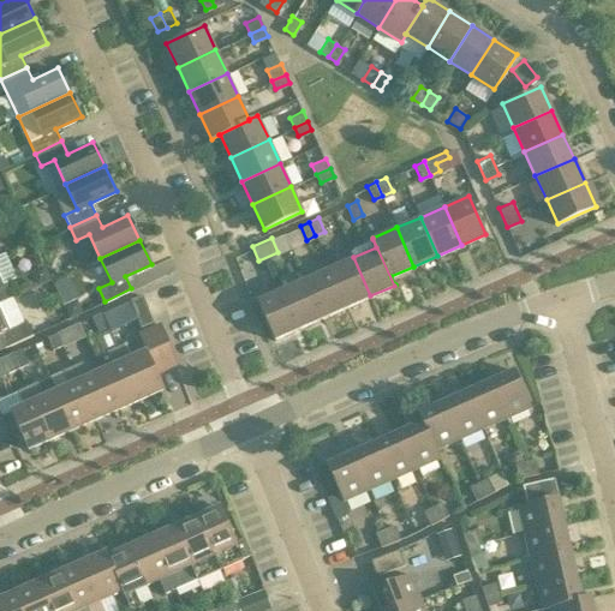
[(329,268),(346,306),(370,295),(353,257),(329,268)]
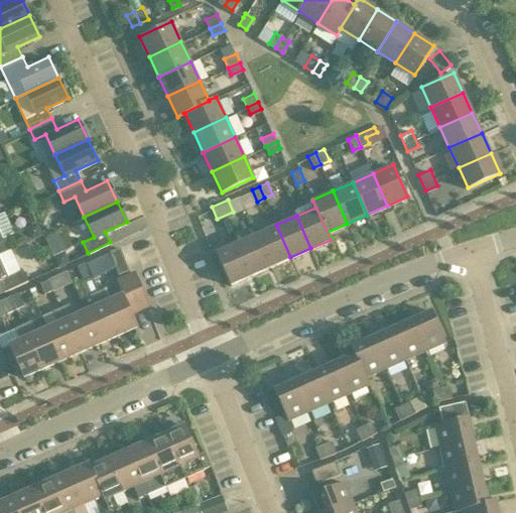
[(36,223),(24,228),(29,239),(41,234),(36,223)]
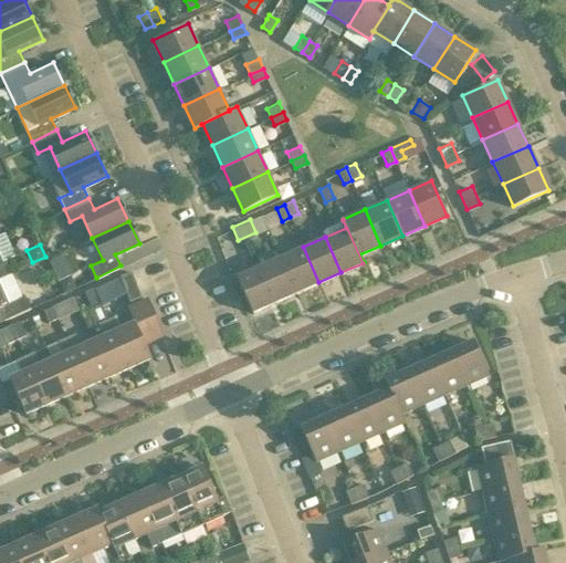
[(281,257),(297,292),(318,282),(303,247),(281,257)]
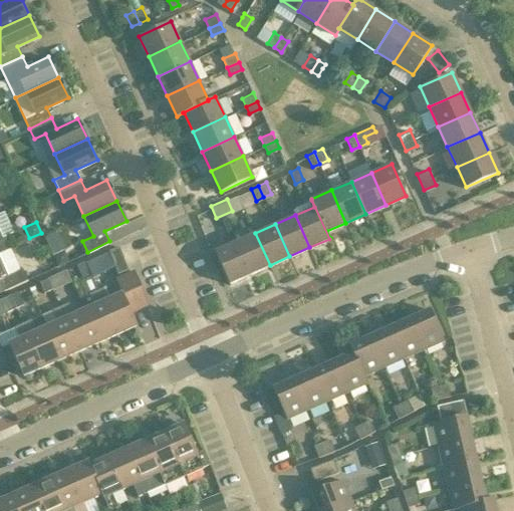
[(52,251),(66,245),(58,228),(44,234),(52,251)]
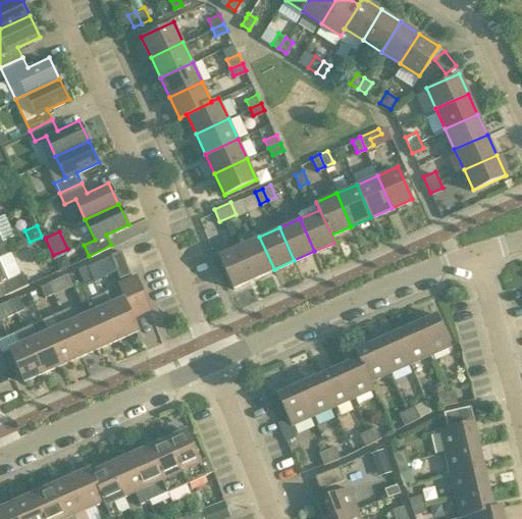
[(0,255),(13,250),(7,238),(2,240),(0,235),(0,255)]
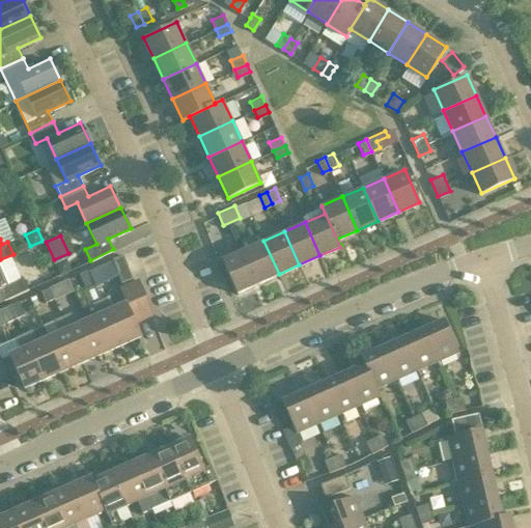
[(244,250),(258,283),(279,274),(263,241),(244,250)]
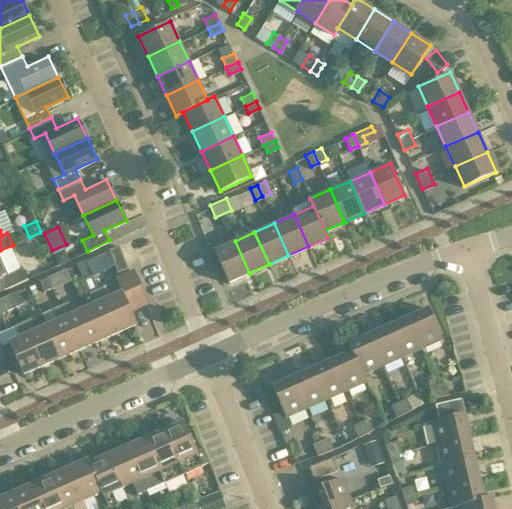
[(214,250),(228,282),(249,273),(235,241),(214,250)]
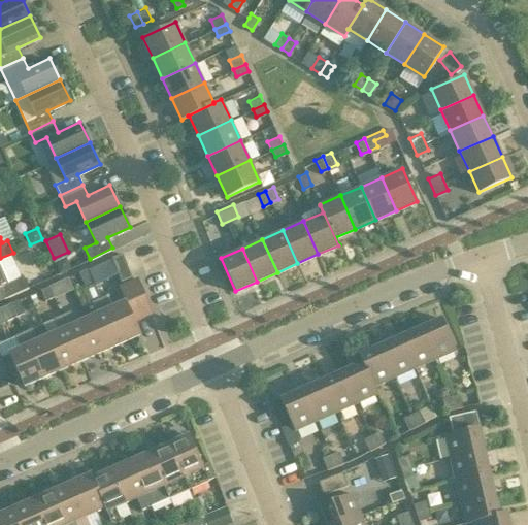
[(121,281),(131,276),(122,252),(110,256),(121,281)]
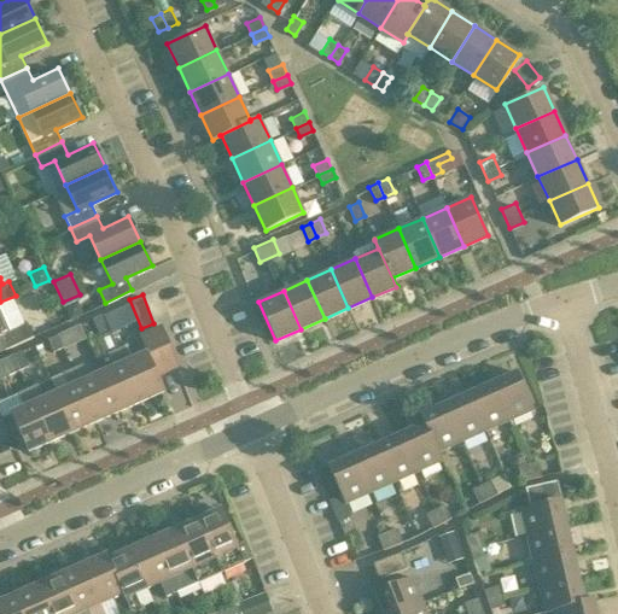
[(76,299),(64,305),(70,319),(82,313),(76,299)]
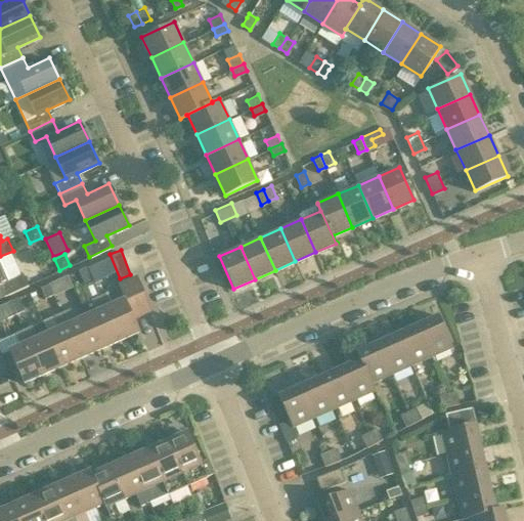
[(23,272),(8,279),(0,262),(0,287),(4,295),(29,285),(23,272)]
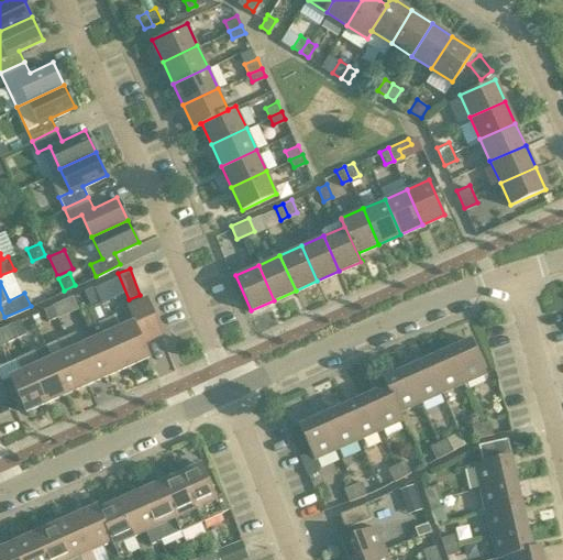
[(84,289),(91,306),(100,302),(94,285),(84,289)]
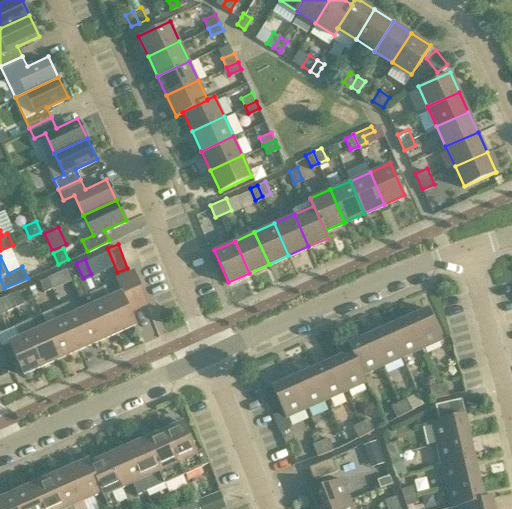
[(114,278),(120,291),(110,296),(105,284),(97,288),(116,332),(136,323),(130,310),(147,304),(133,270),(114,278)]
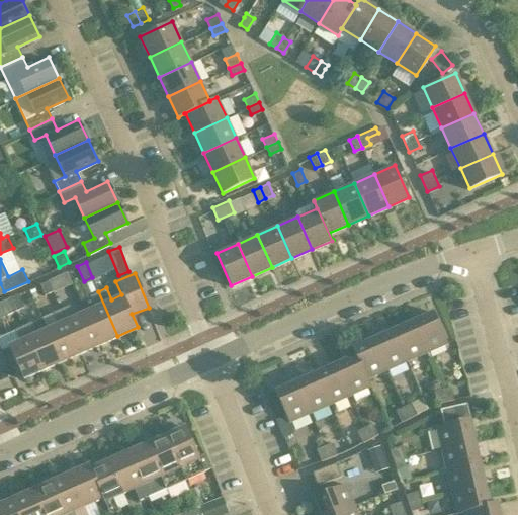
[(39,284),(45,294),(53,290),(49,280),(39,284)]
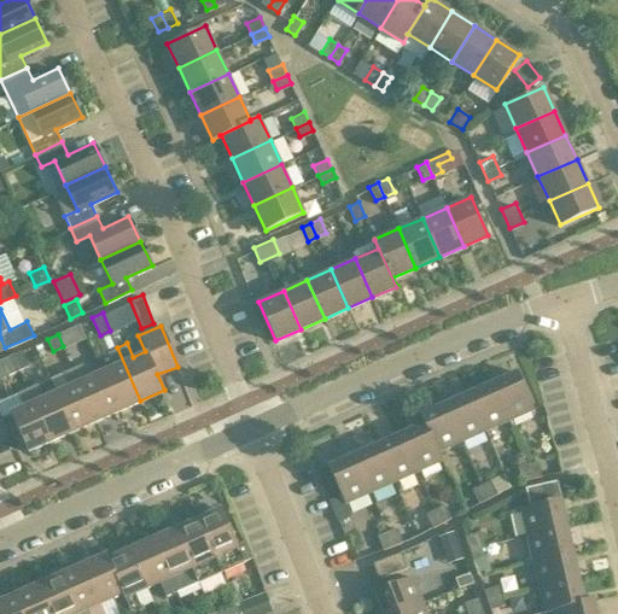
[(108,351),(114,366),(100,370),(118,410),(140,401),(117,348),(108,351)]
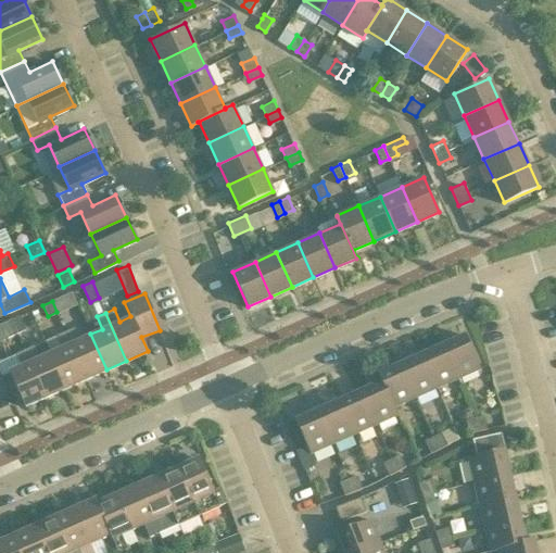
[(25,328),(20,314),(11,317),(16,331),(25,328)]
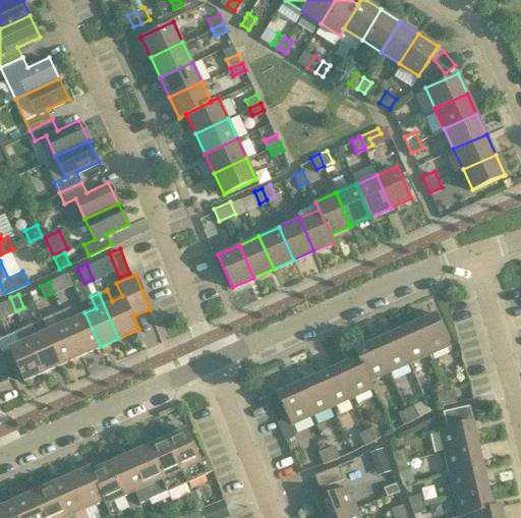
[(0,301),(0,317),(15,310),(10,297),(0,301)]
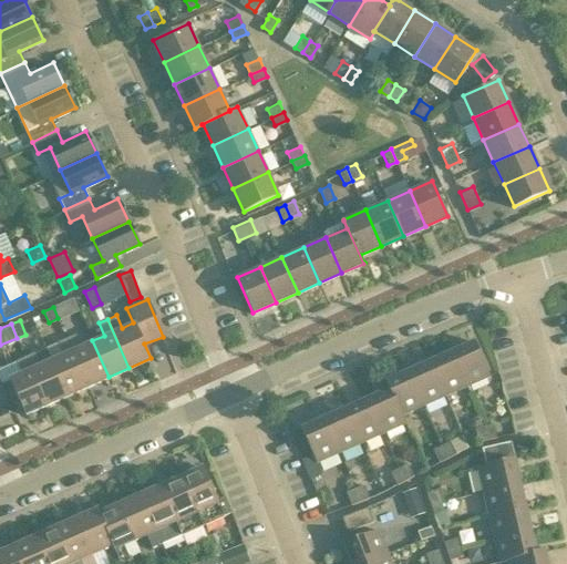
[(81,346),(75,332),(66,337),(88,386),(109,377),(92,340),(81,346)]
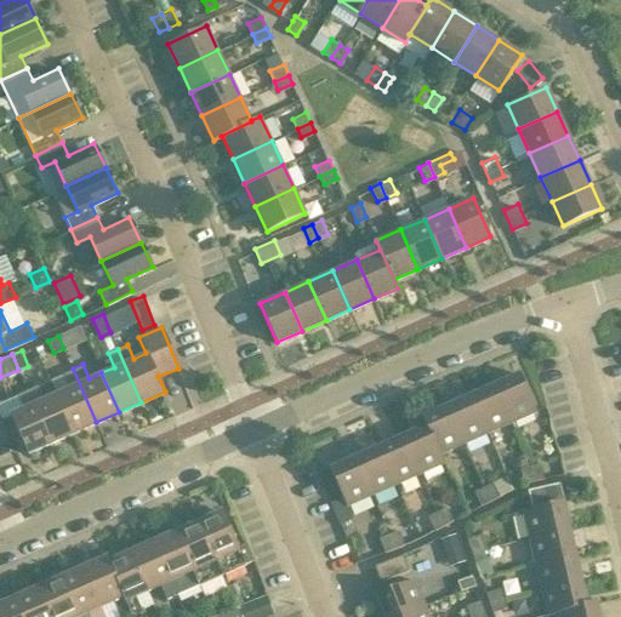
[(62,373),(69,387),(56,393),(73,432),(96,422),(73,369),(62,373)]
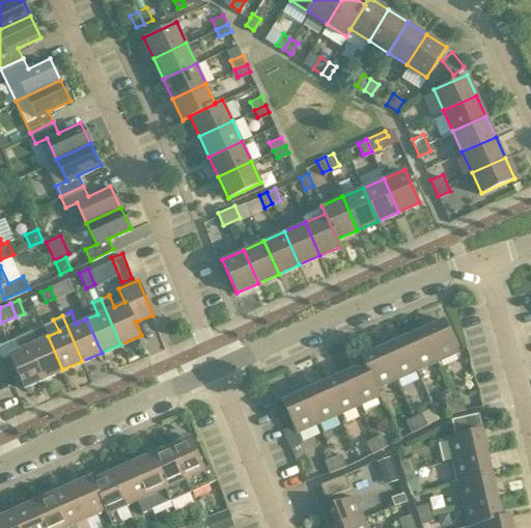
[(457,351),(444,318),(422,328),(437,360),(457,351)]
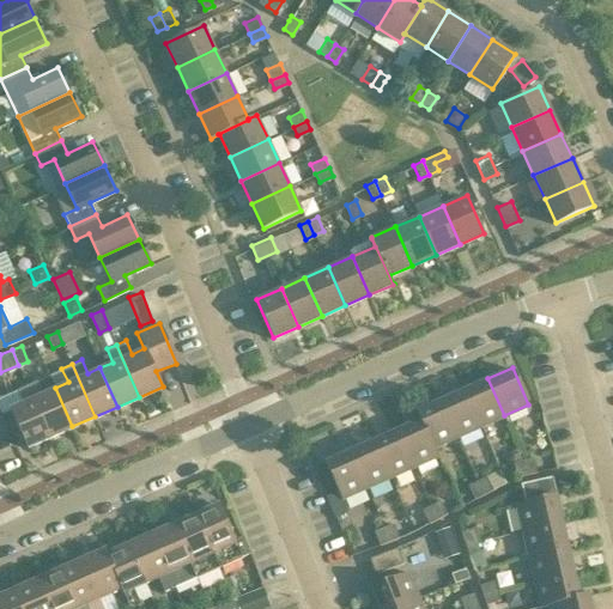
[(504,415),(487,378),(463,389),(480,426),(504,415)]
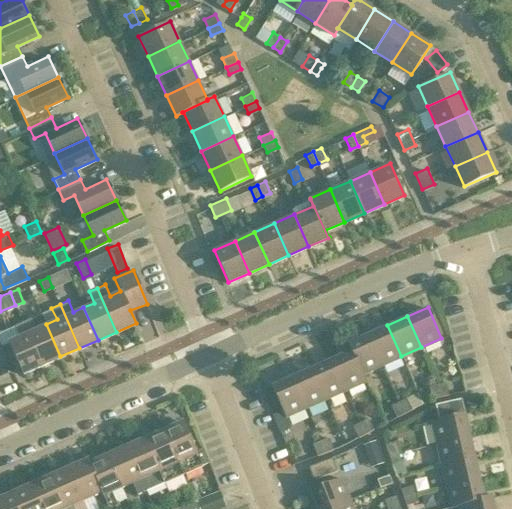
[(36,329),(30,317),(22,321),(42,365),(60,356),(46,324),(36,329)]
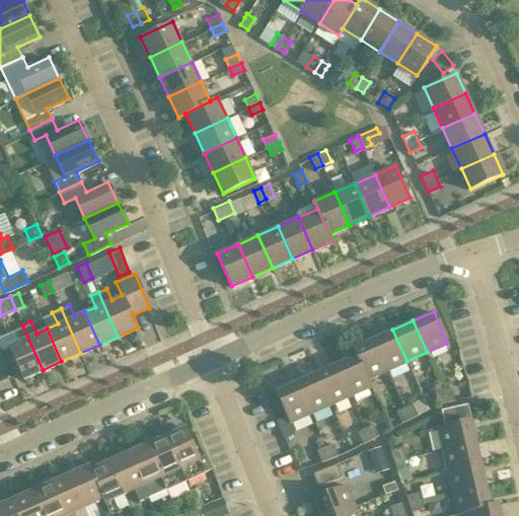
[(19,341),(8,346),(22,378),(43,370),(22,325),(14,328),(19,341)]
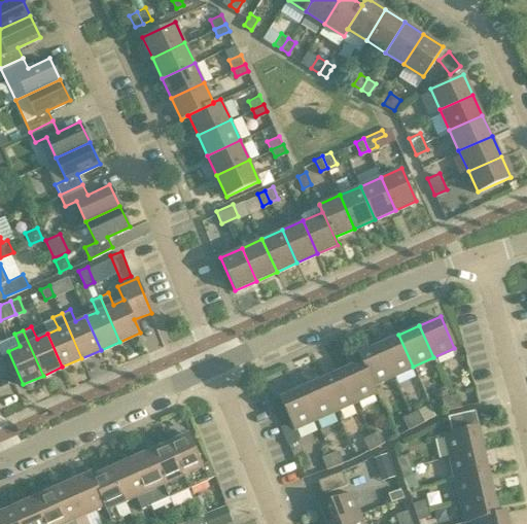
[(413,367),(398,335),(379,344),(392,376),(413,367)]
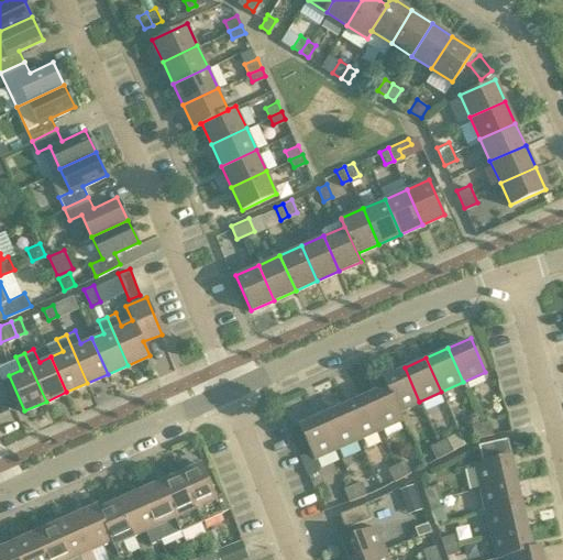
[(401,419),(398,410),(419,402),(405,368),(383,377),(401,419)]
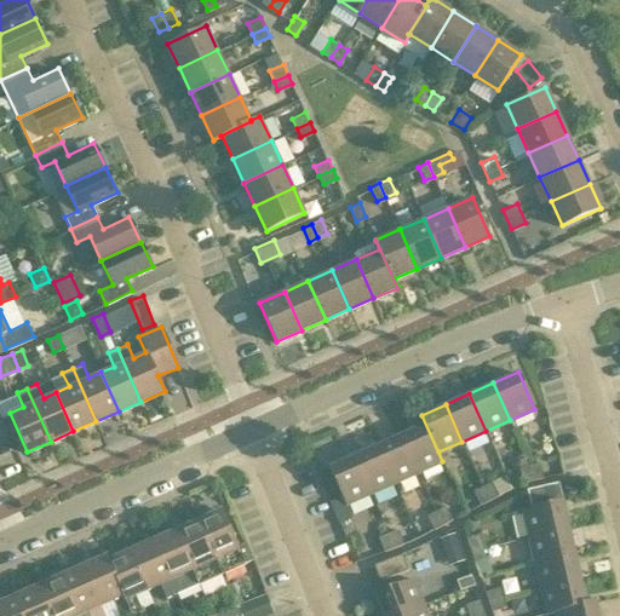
[(420,415),(424,424),(401,435),(418,472),(442,461),(422,415),(420,415)]
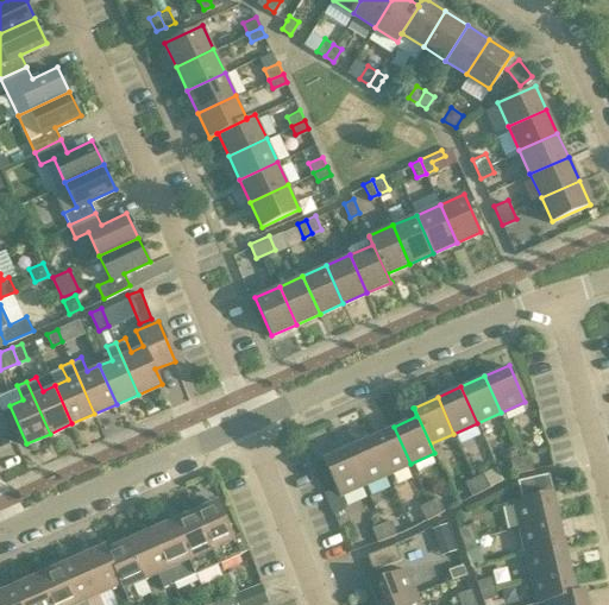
[(410,464),(394,427),(370,436),(387,474),(410,464)]
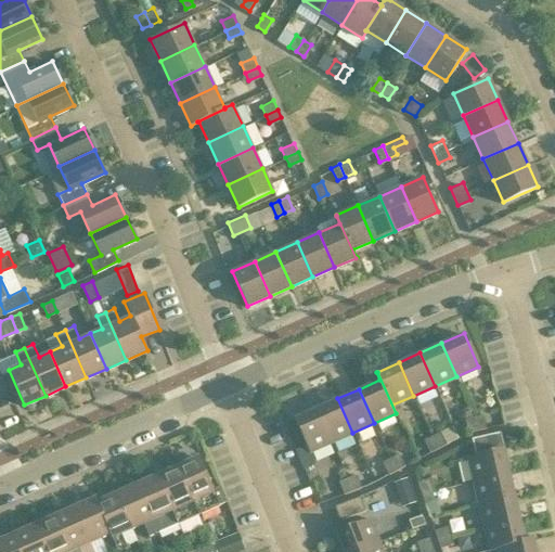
[(352,433),(337,398),(317,408),(332,441),(352,433)]
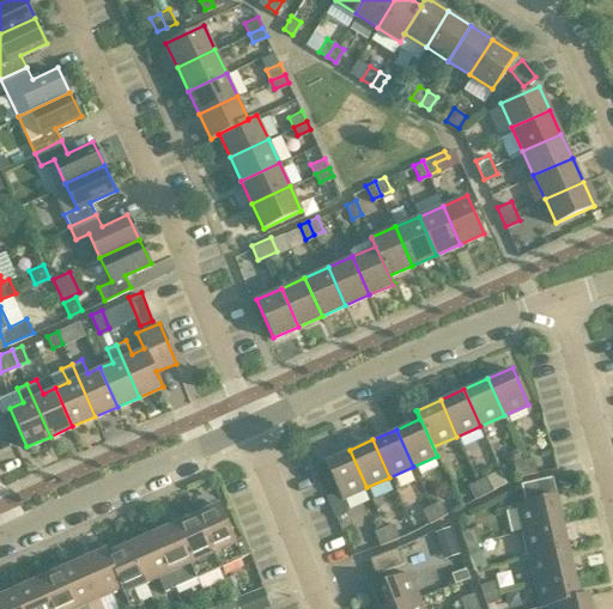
[(325,461),(341,498),(366,487),(350,450),(325,461)]
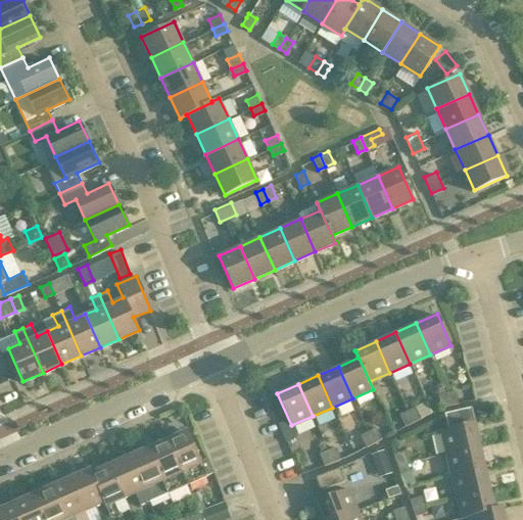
[(455,389),(446,391),(449,404),(458,402),(455,389)]
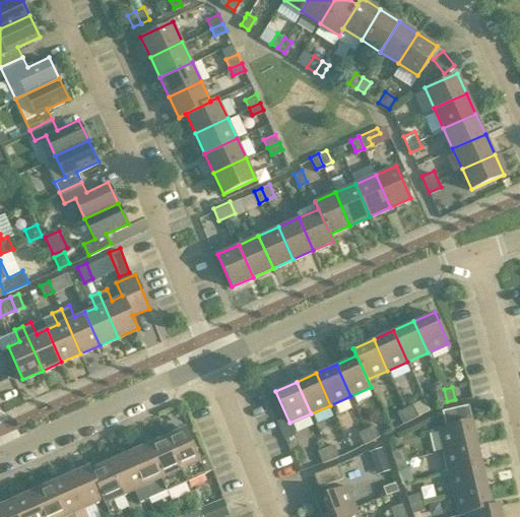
[(447,401),(444,389),(436,391),(439,403),(447,401)]
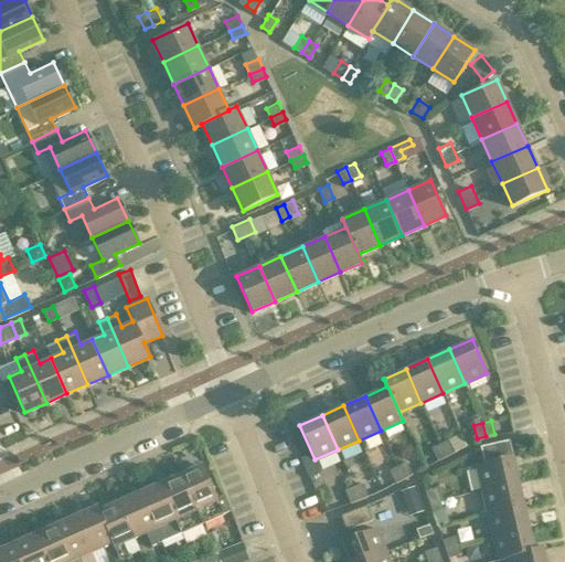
[(466,443),(460,431),(438,443),(444,455),(466,443)]
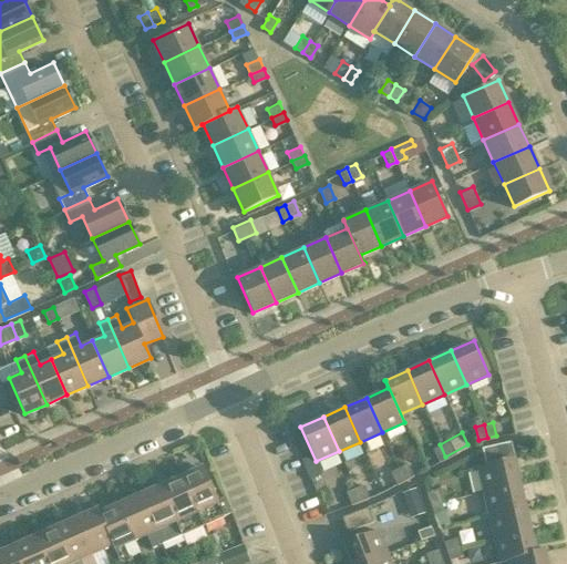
[(483,490),(519,482),(509,439),(481,445),(486,464),(477,467),(483,490)]
